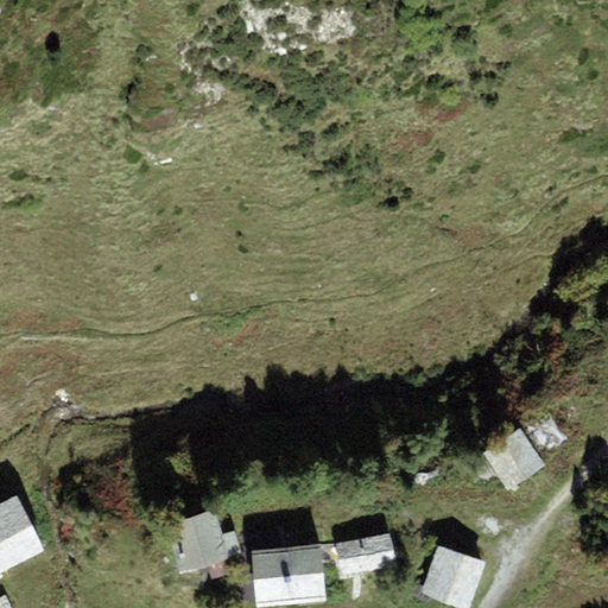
[(559,450),(540,428),(527,438),(546,462),(559,450)]
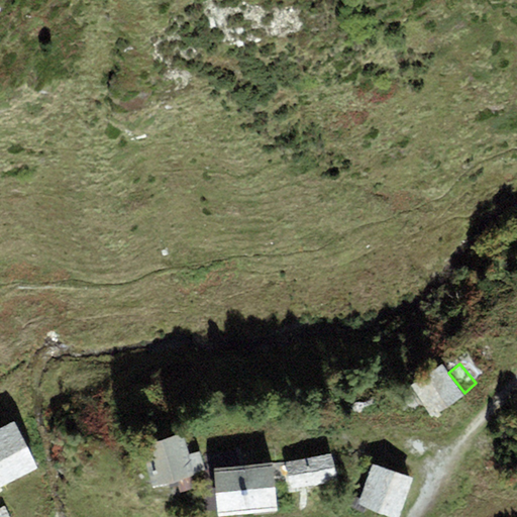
[(448,373),(442,365),(411,384),(432,418),(463,398),(448,373)]
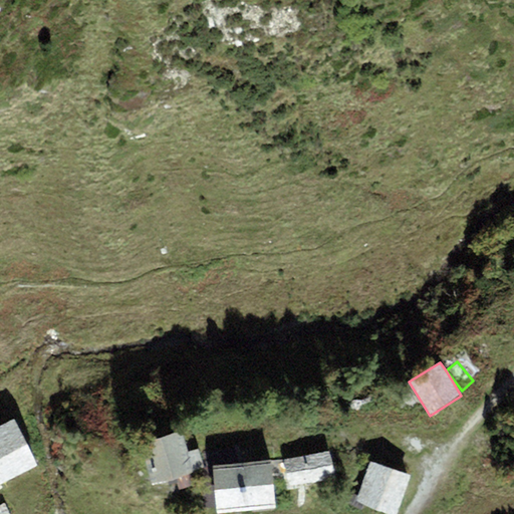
[(15,418),(0,425),(0,483),(39,464),(15,418)]
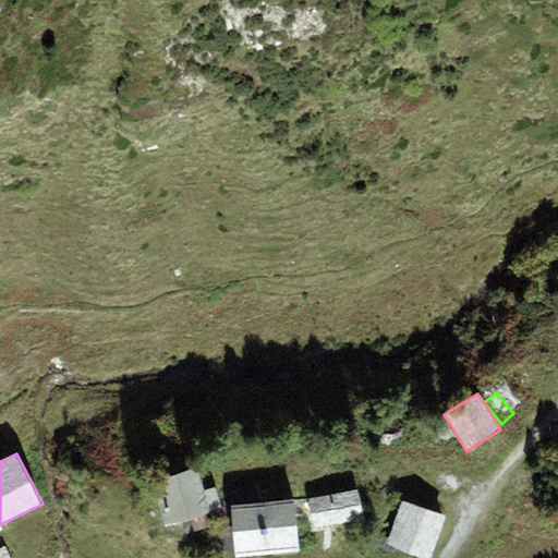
[(197,468),(153,483),(168,528),(182,523),(210,513),(209,510),(221,506),(215,488),(205,492),(197,468)]
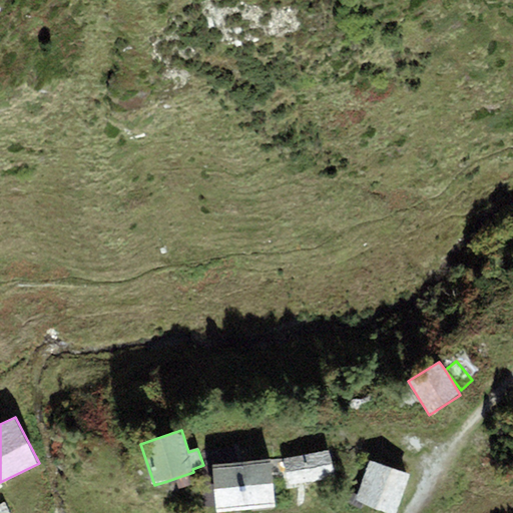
[(329,450),(284,459),(287,487),(301,484),(336,477),(329,450)]
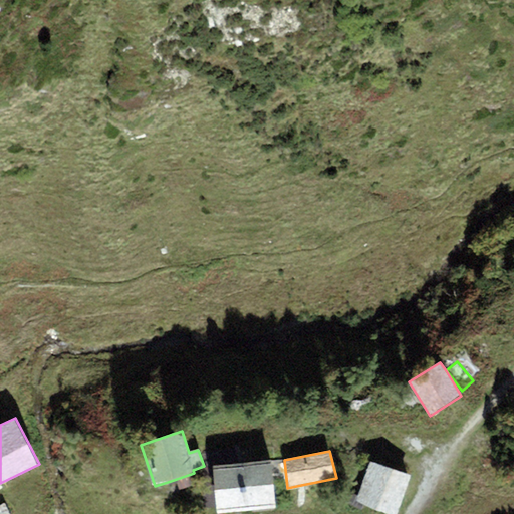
[(276,507),(270,459),(242,463),(248,510),(276,507)]
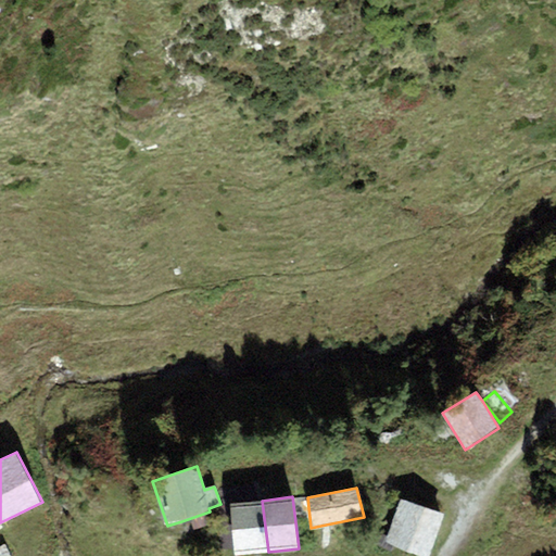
[(268,552),(262,501),(228,504),(235,555),(247,554),(268,552)]
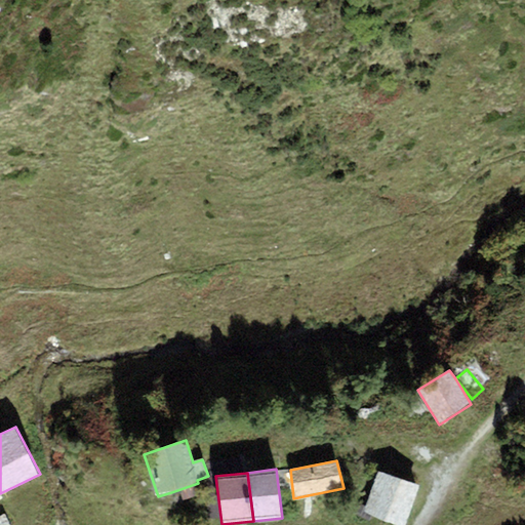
[(403,524),(418,486),(378,473),(365,511),(398,524),(403,524)]
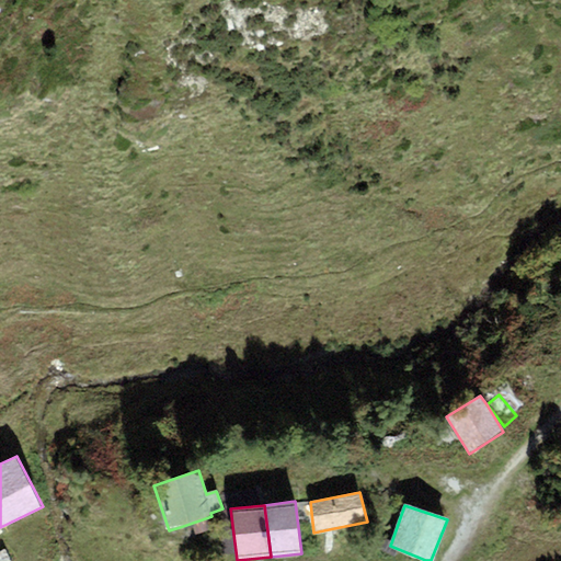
All buildings are outlined.
